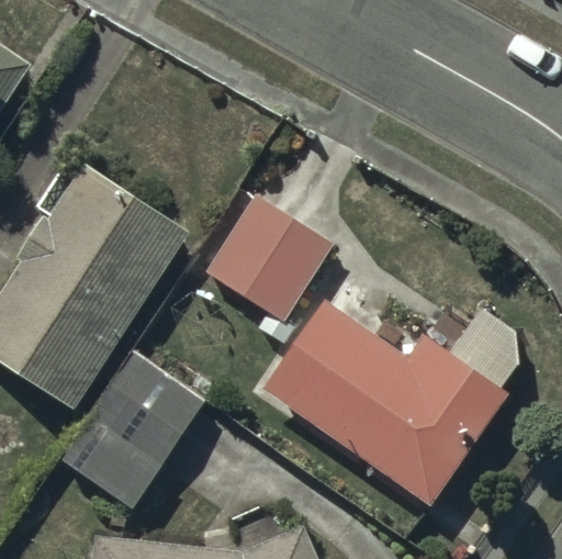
[(0,116),(35,65),(0,41),(0,116)]
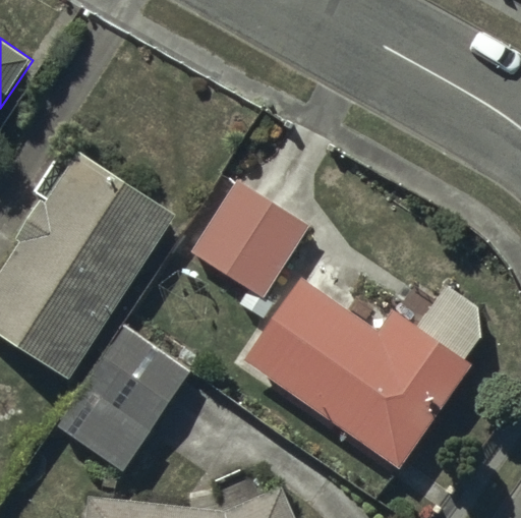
[(175,216),(79,155),(49,200),(44,197),(18,237),(21,241),(0,274),(0,332),(71,378),(175,216)]
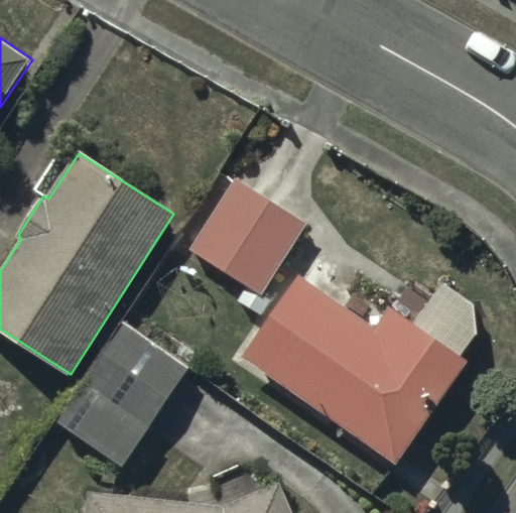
[(305,226),(236,181),(191,250),(260,294),(305,226)]
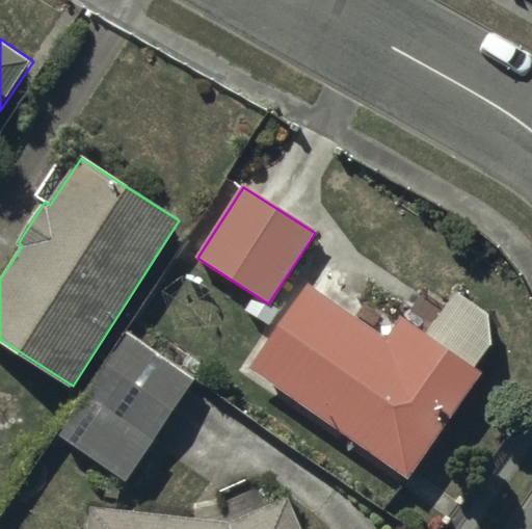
[(390,339),(309,282),(248,367),(406,479),(481,374),(403,319),(390,339)]
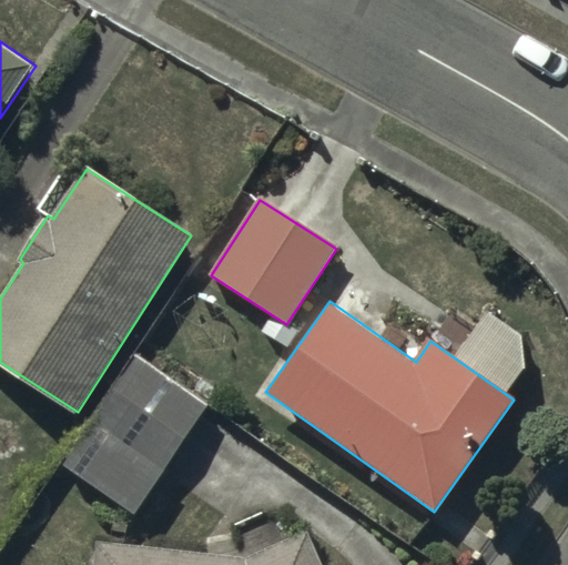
[(292,332),(267,316),(259,331),(283,345),(292,332)]
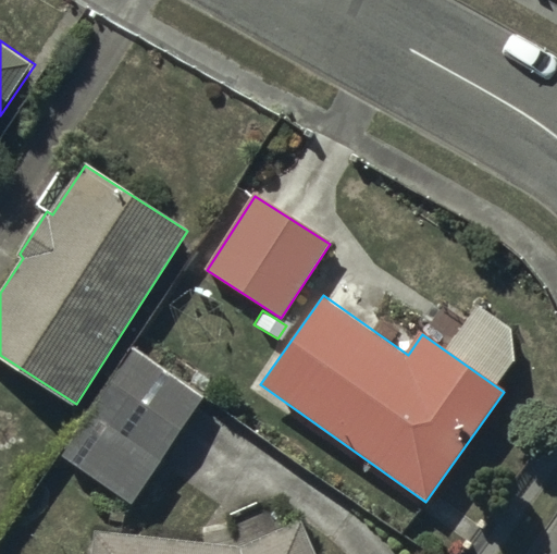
[(201,397),(134,352),(62,456),(131,502),(201,397)]
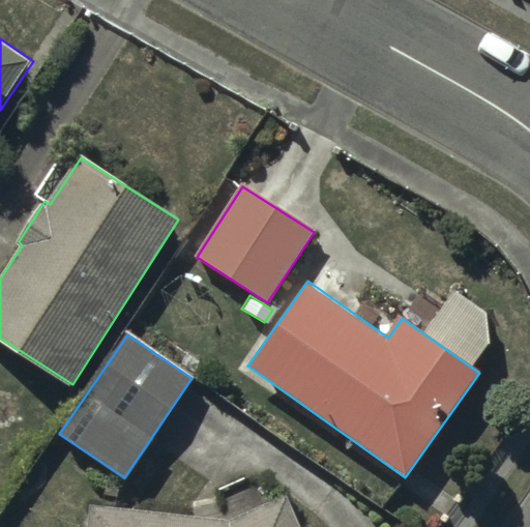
[(231,521),(92,505),(89,526),(302,526),(289,496),(231,521)]
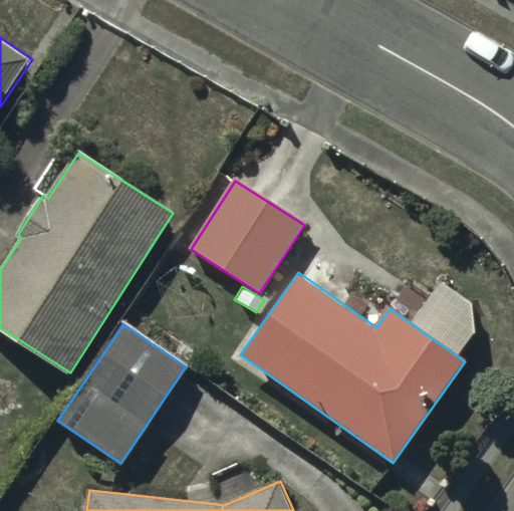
All buildings are outlined.
